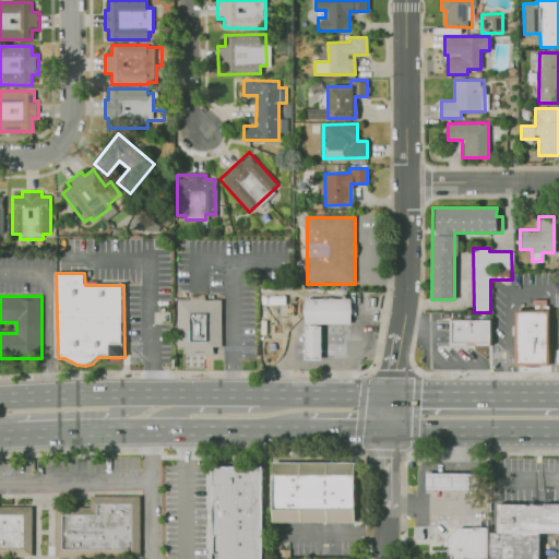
[(307,299),(353,299),(352,325),(307,325),(307,299)]
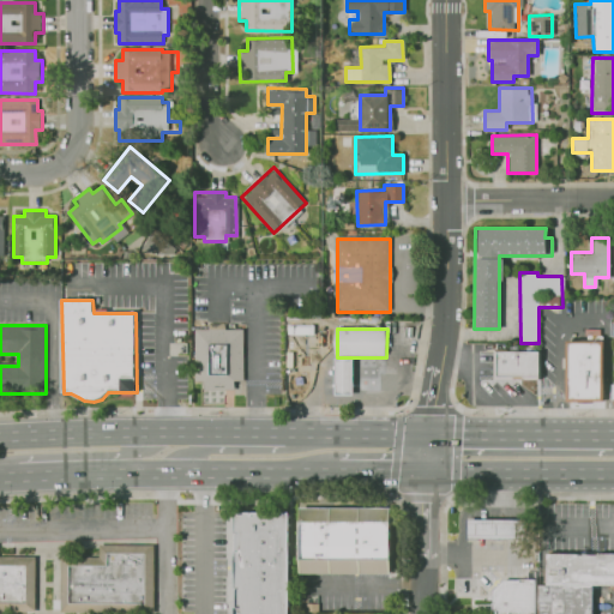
[(198,383),(204,383),(204,391),(234,391),(234,384),(244,384),(244,331),(198,331),(198,383)]
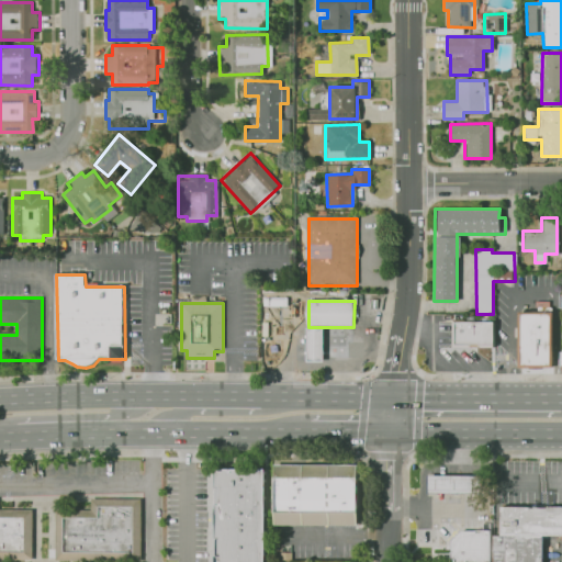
[(520,312),(558,312),(558,369),(520,369),(520,312)]
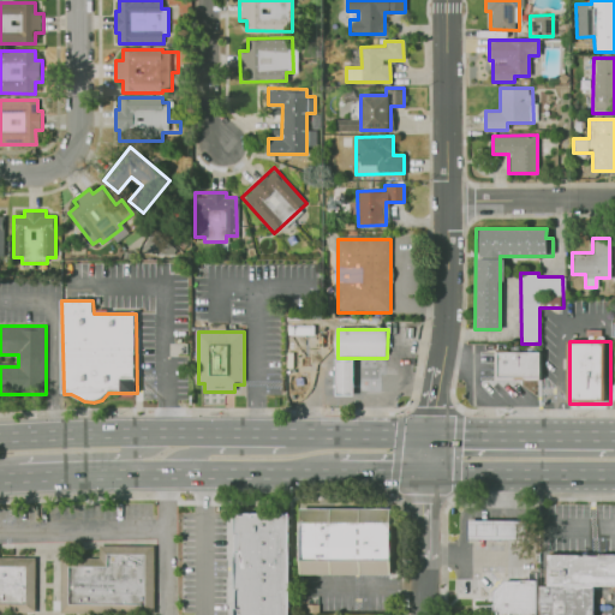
[(497,351),(544,351),(544,382),(497,381),(497,351)]
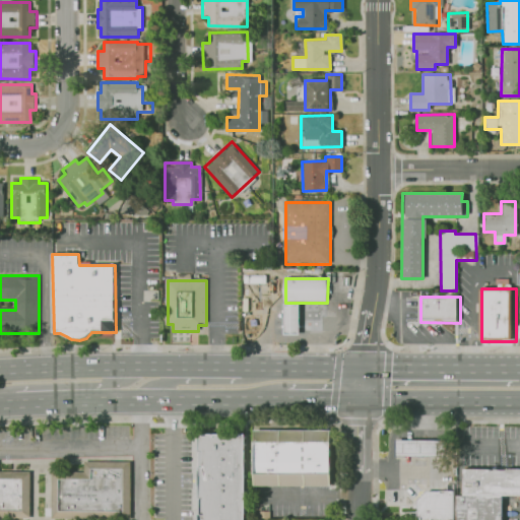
[(286,306),(300,306),(300,334),(286,334),(286,306)]
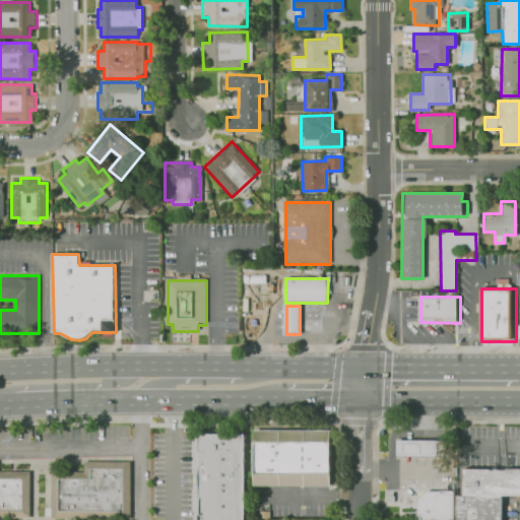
[(256,430),(334,431),(333,488),(256,486),(256,430)]
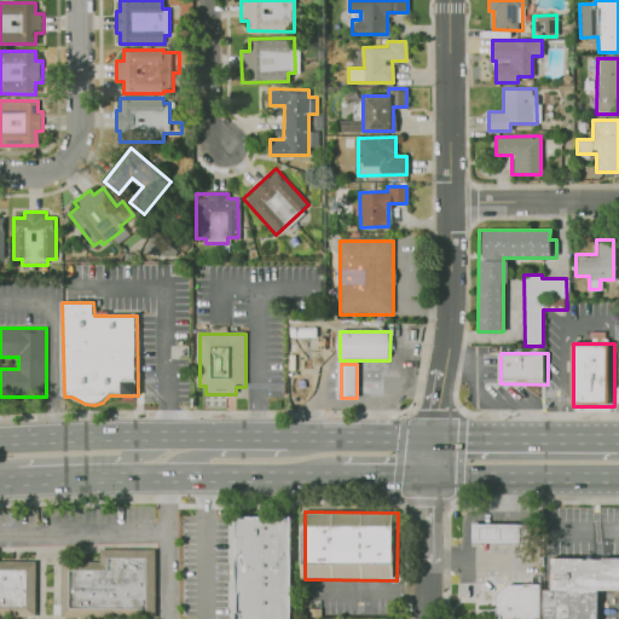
[(238,618),(239,516),(294,518),(293,618),(238,618)]
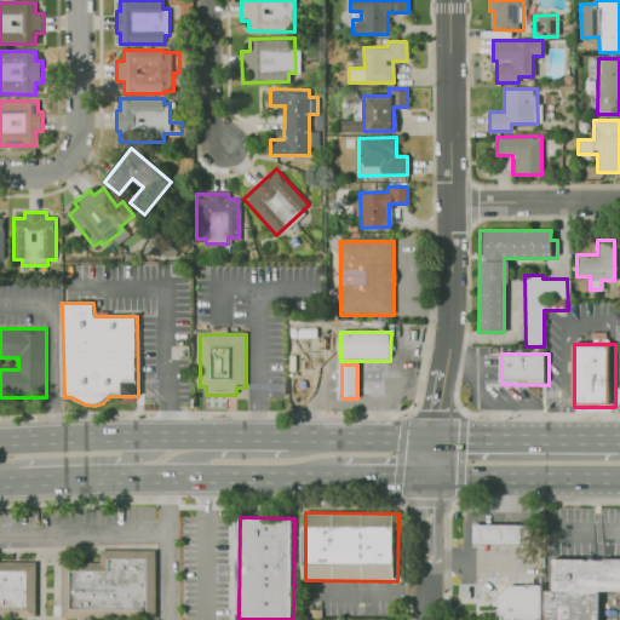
[(471,526),(543,526),(543,543),(471,543),(471,526)]
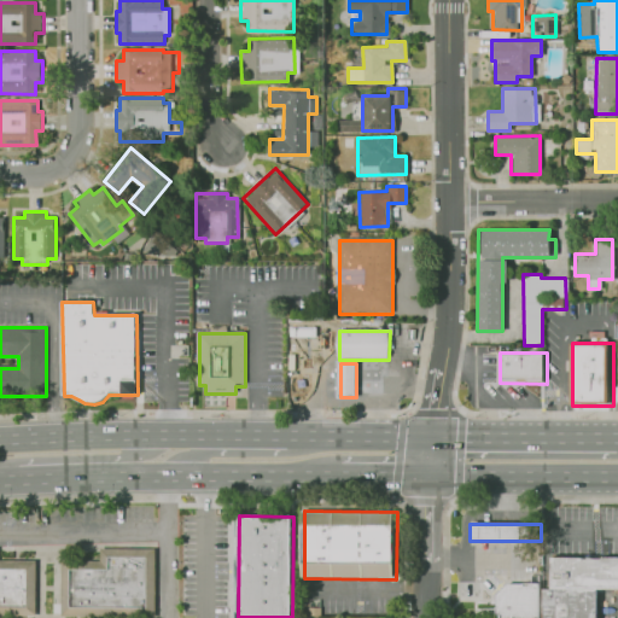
[(62,617),(62,563),(100,563),(100,551),(156,551),(156,617),(62,617)]
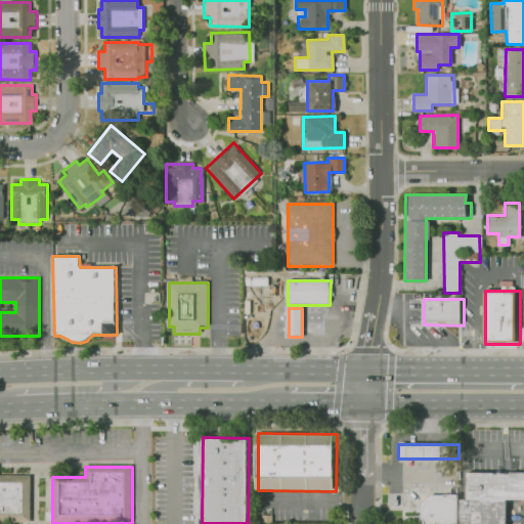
[(469,475),(523,474),(523,501),(509,503),(509,523),(463,523),(463,501),(469,501),(469,475)]
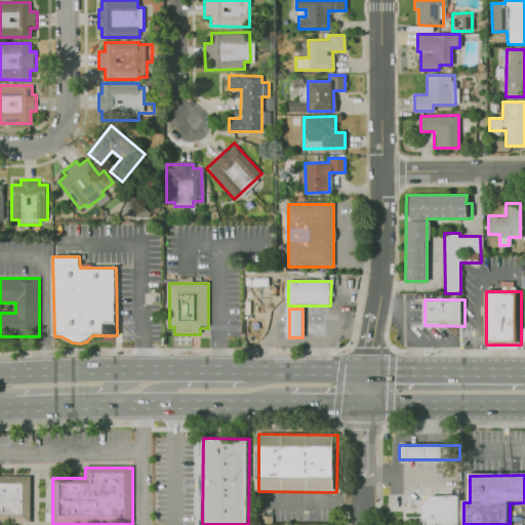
[(0,478),(31,478),(31,524),(0,524),(0,478)]
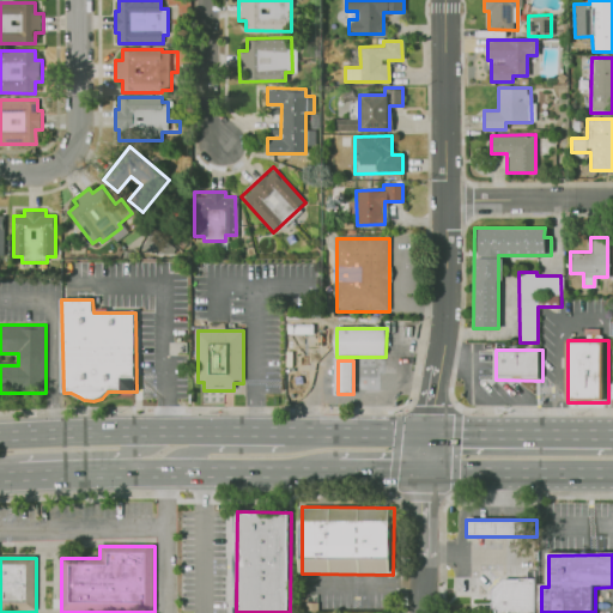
[(502,578),(532,578),(532,612),(490,612),(490,590),(502,578)]
